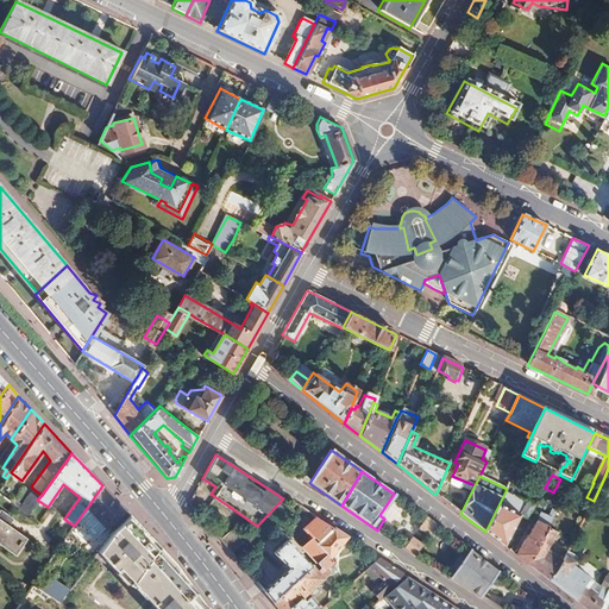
[(102,485),(87,508),(98,519),(96,520),(102,526),(104,525),(106,527),(125,510),(102,485)]
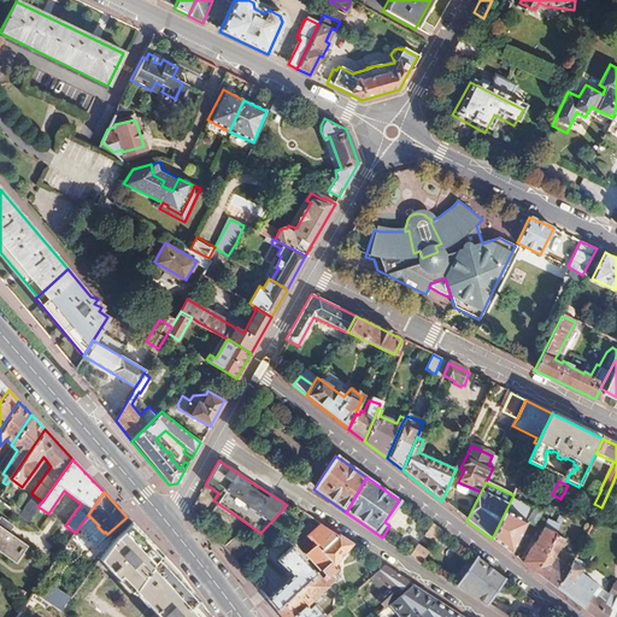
[(42,501),(34,495),(19,515),(28,521),(37,506),(42,501)]
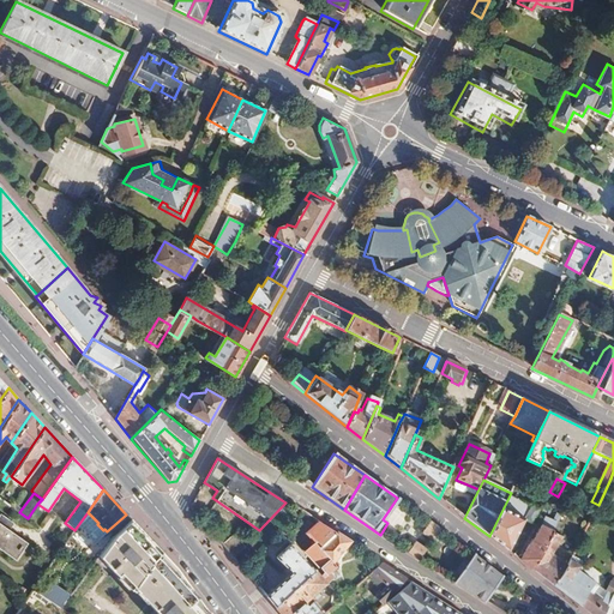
[(504,507),(500,515),(489,536),(509,552),(517,533),(518,534),(522,527),(521,525),(524,517),(504,507)]
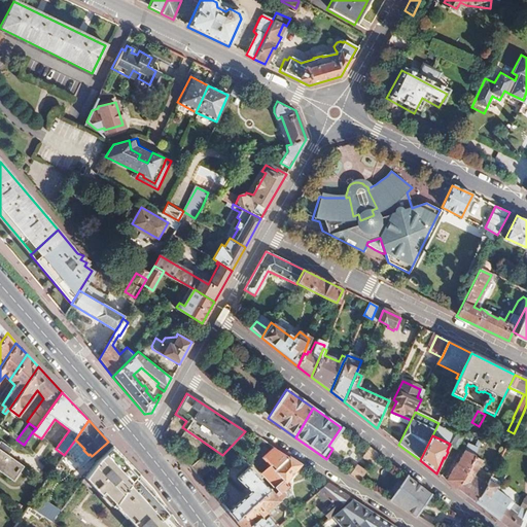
[(9,447),(1,441),(0,441),(0,471),(11,480),(22,464),(5,453),(9,447)]
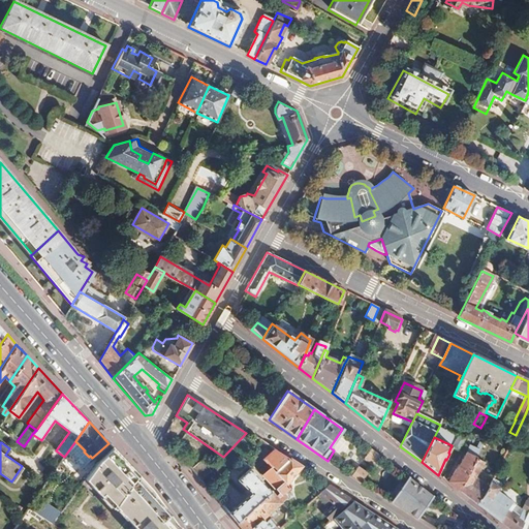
[(472,450),(469,448),(449,485),(460,492),(475,461),(478,454),(481,447),(475,444),(472,450)]
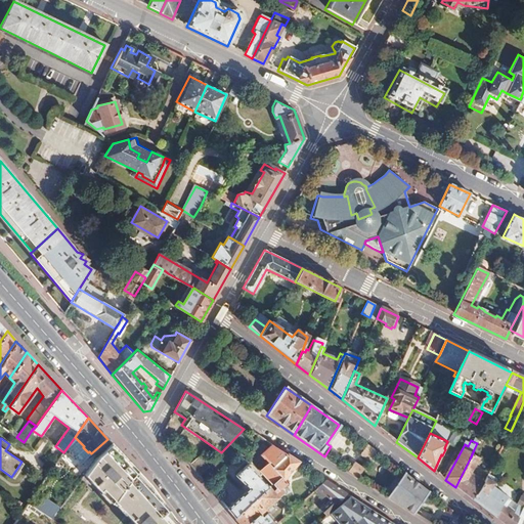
[(374,449),(365,443),(358,451),(367,459),(374,449)]
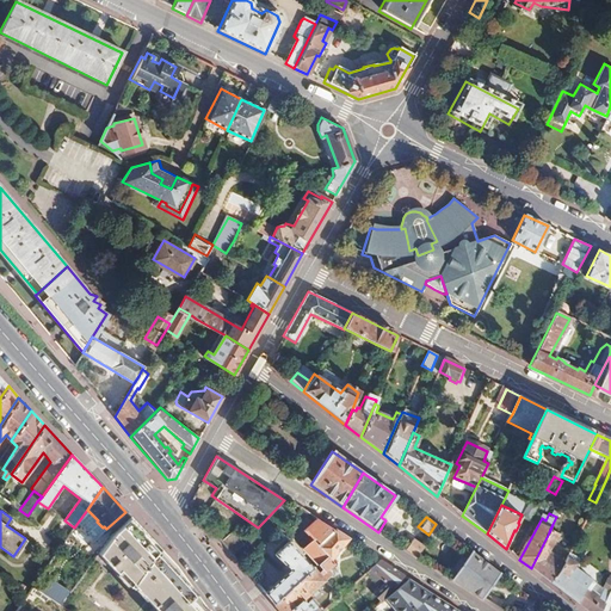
[(113,534),(100,551),(133,586),(134,586),(150,561),(149,560),(160,549),(130,518),(113,534)]
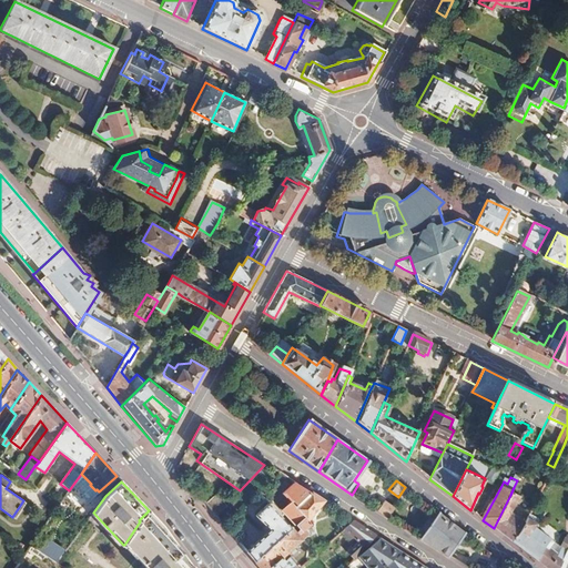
[(280,511),(293,526),(294,525),(295,524),(303,517),(294,507),(308,494),(296,486),(296,485),(295,483),(284,494),(291,500),(280,511)]
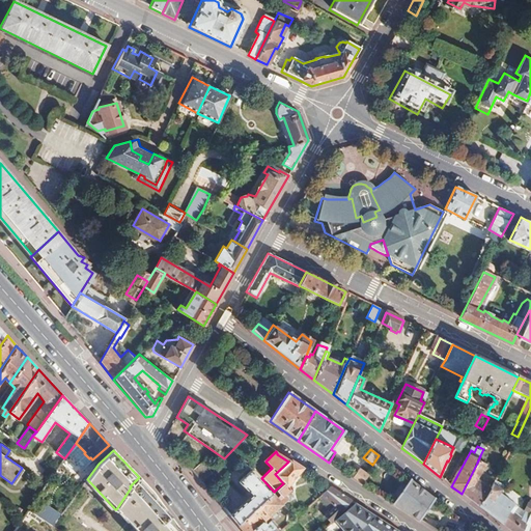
[(275,474),(283,483),(276,490),(275,491),(278,495),(281,498),(290,490),(286,485),(300,469),(288,462),(275,474)]
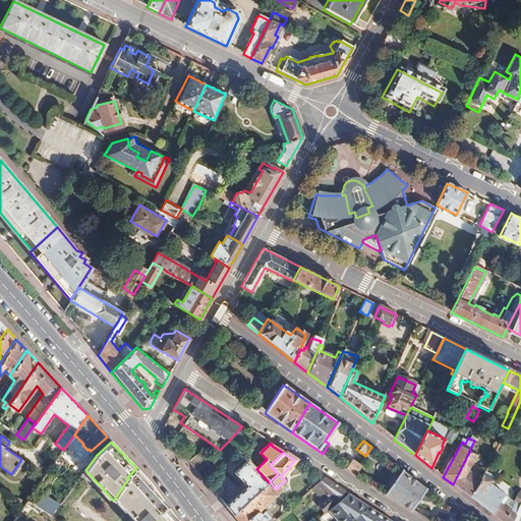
[(472,456),(468,454),(453,484),(470,499),(476,490),(479,486),(482,480),(468,473),(475,458),(472,456)]
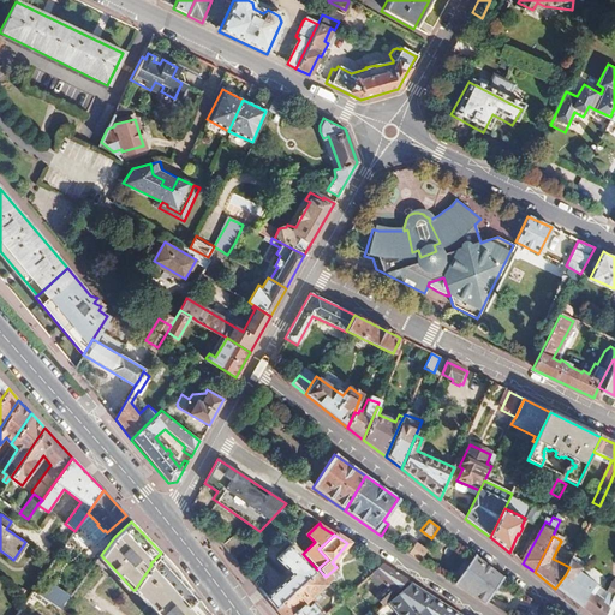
[(274,608),(315,572),(305,561),(299,554),(302,553),(298,549),(296,550),(291,544),(276,557),(291,573),(266,597),(274,608)]
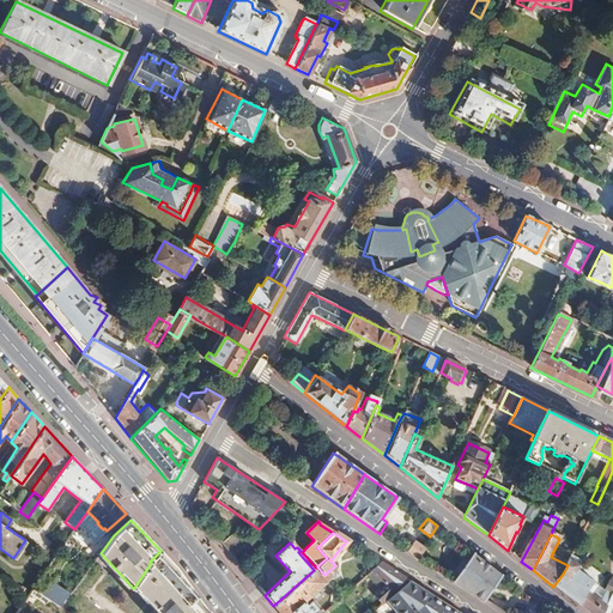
[(423,550),(413,542),(405,553),(417,560),(423,550)]
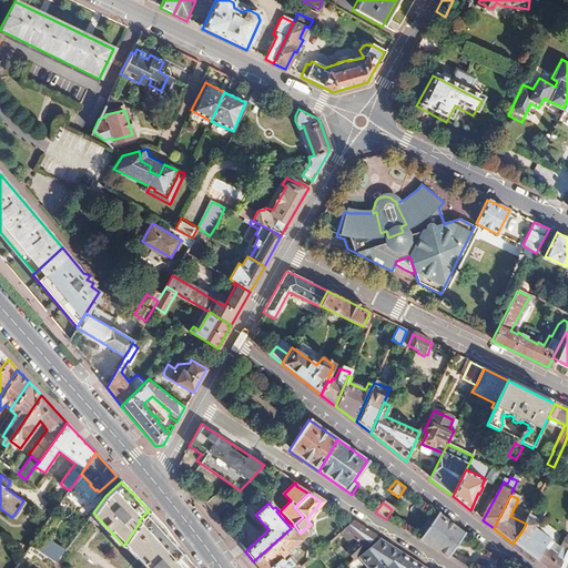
[(140,521),(124,545),(143,566),(141,567),(192,567),(162,525),(149,510),(139,520),(140,521)]
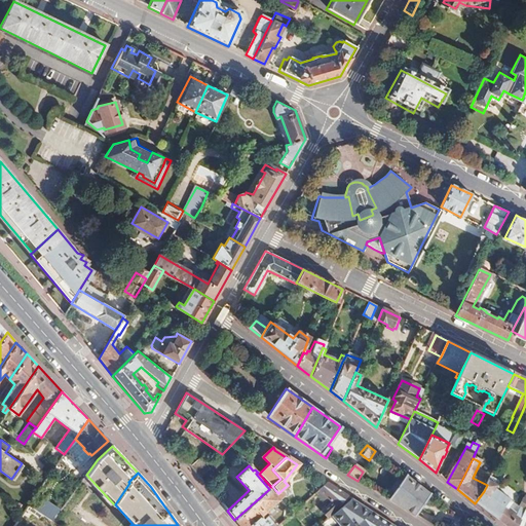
[(388,500),(414,516),(419,509),(417,506),(422,500),(424,501),(429,494),(406,476),(400,484),(402,486),(397,493),(395,492),(388,500)]
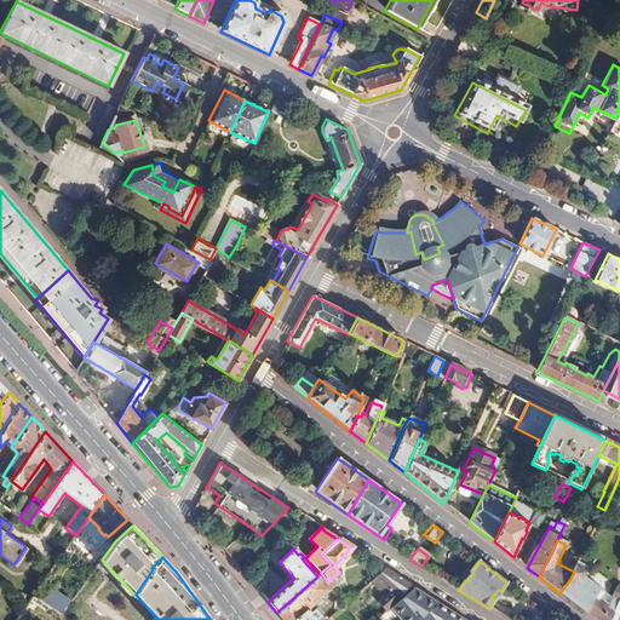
[(570,579),(567,584),(560,593),(593,619),(615,619),(619,609),(619,583),(609,603),(600,598),(603,590),(587,581),(592,572),(578,563),(577,566),(574,572),(570,579)]
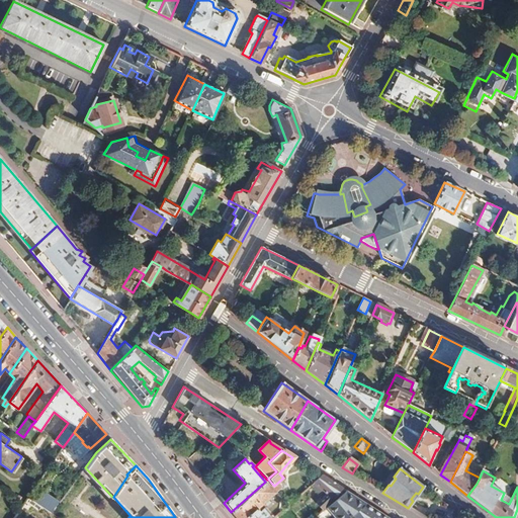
[(321,475),(318,473),(311,480),(313,482),(321,475)]
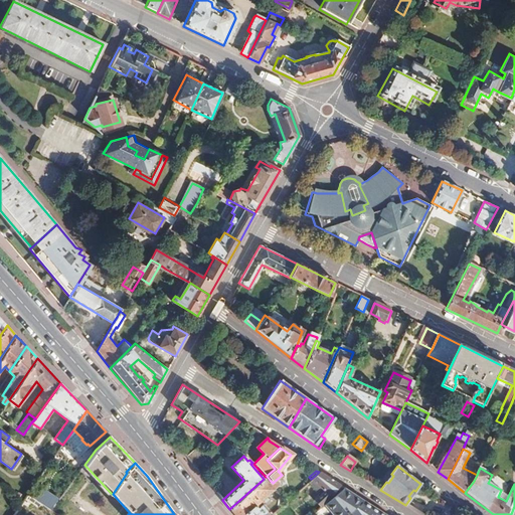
[(311,479),(310,480),(319,488),(318,489),(322,493),(324,492),(329,497),(340,486),(319,472),(311,479)]
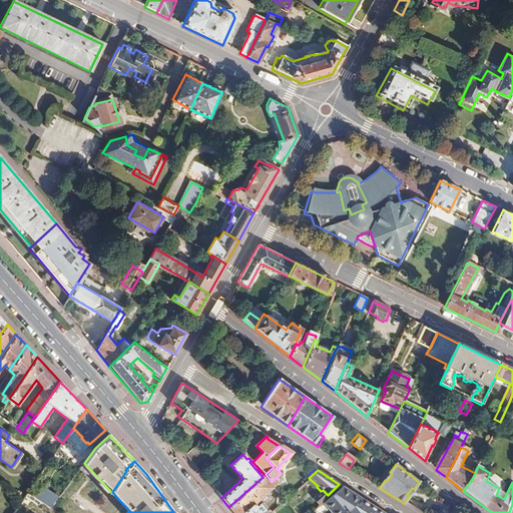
[(265,475),(263,477),(228,507),(233,512),(262,512),(254,504),(272,488),(266,481),(269,478),(266,474),(265,475)]
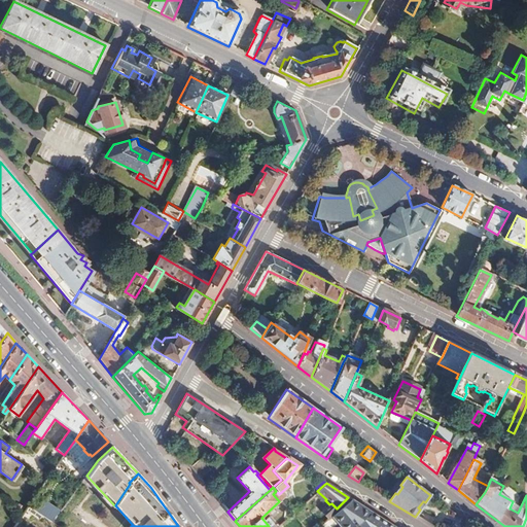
[(371,512),(352,500),(328,519),(336,526),(351,526),(352,526),(371,512)]
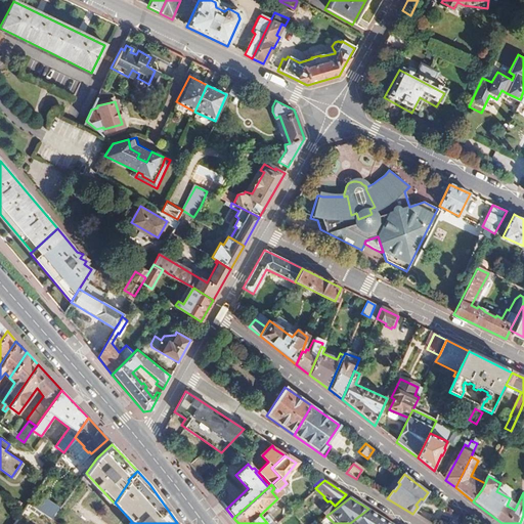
[(391,523),(368,509),(350,523),(391,523)]
